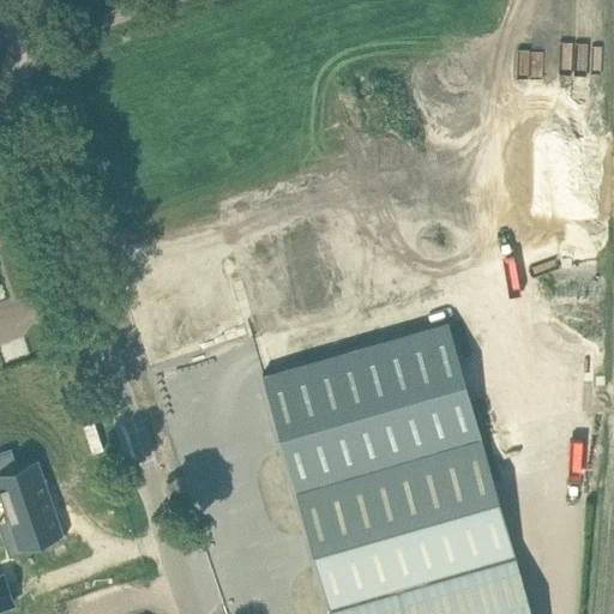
[(585,326),(593,326),(590,257),(560,257),(563,362),(591,362),(591,339),(585,341),(585,326)]
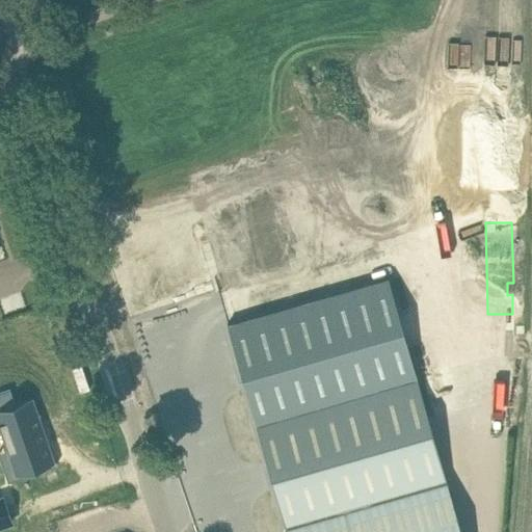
[(388,277),(228,324),(257,424),(417,378),(388,277)]
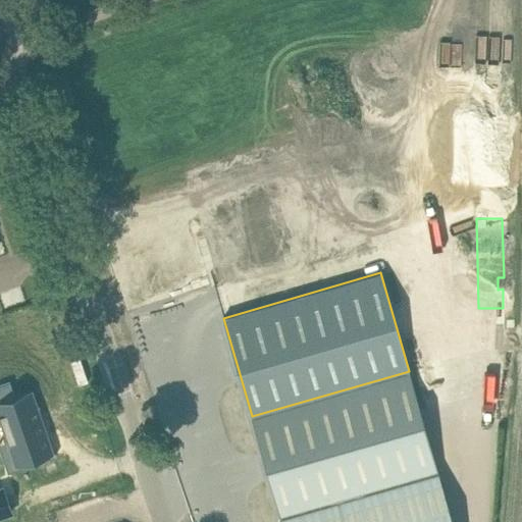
[(43,370),(15,378),(22,401),(27,400),(44,451),(67,444),(62,428),(73,425),(62,389),(50,394),(43,370)]
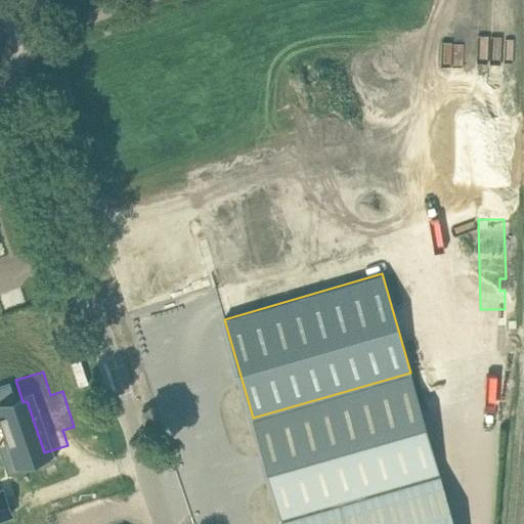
[(454,523),(410,373),(253,418),(282,523),(454,523)]
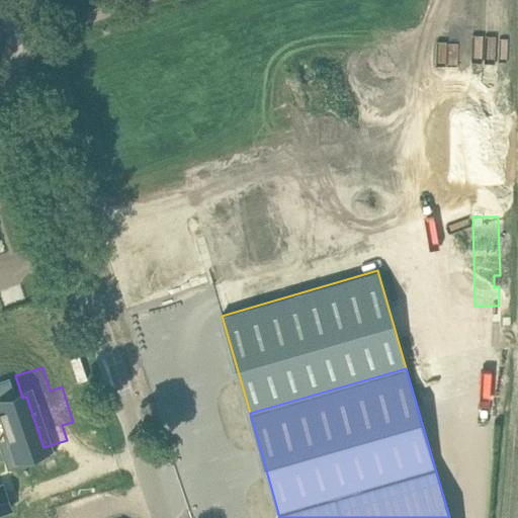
[(26,459),(0,467),(0,493),(33,483),(26,459)]
